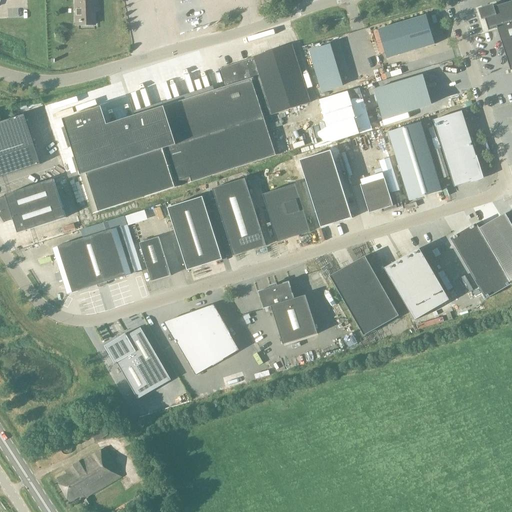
[(74,0),(75,25),(94,25),(94,12),(96,12),(95,0),(74,0)]
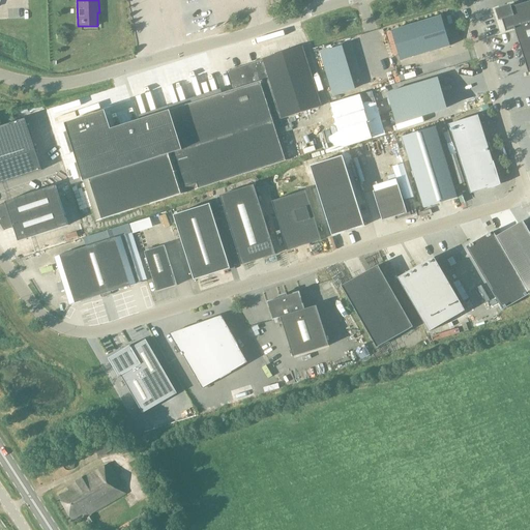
[(529,6),(511,12),(510,8),(497,12),(500,23),(504,22),(507,31),(513,29),(528,75),(529,74),(529,6)]
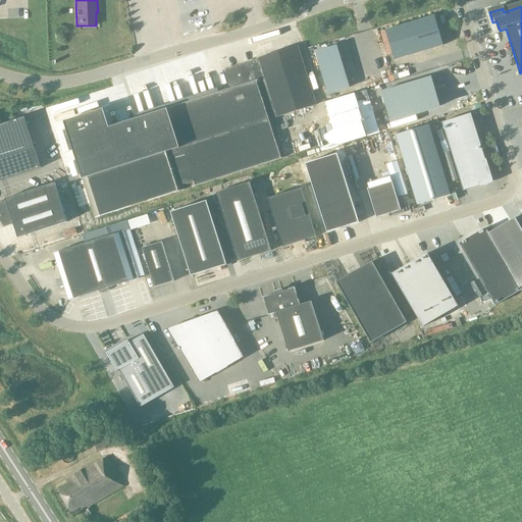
[(385,31),(395,60),(444,46),(434,16),(385,31)]
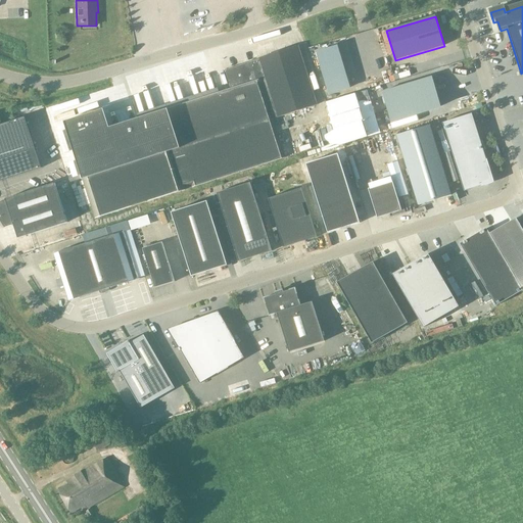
[(494,39),(495,55),(505,54),(504,39),(494,39)]
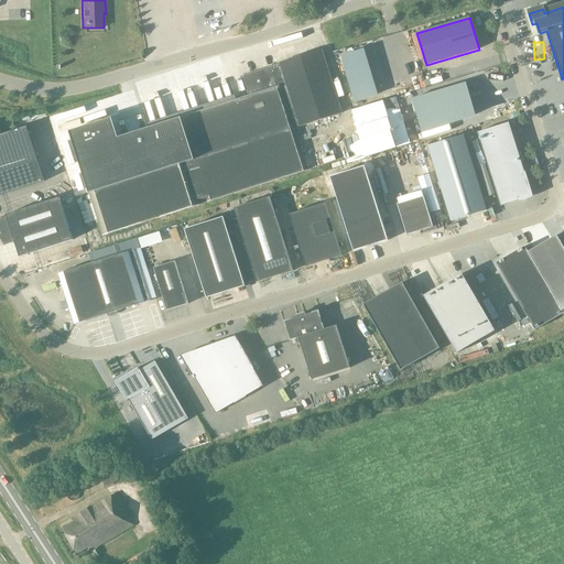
[(342,56),(355,101),(377,95),(364,50),(342,56)]
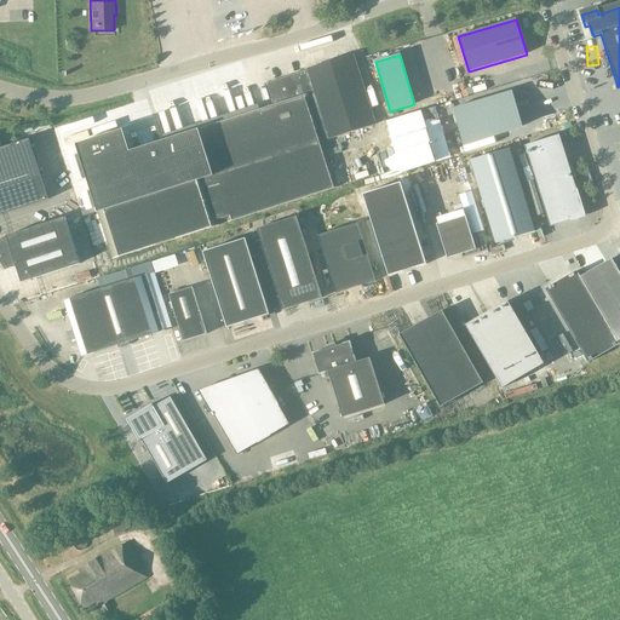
[(122,130),(76,145),(97,213),(98,213),(113,259),(218,225),(218,223),(227,220),(228,223),(334,189),(319,143),(375,125),(354,56),(308,69),(309,72),(267,85),(274,107),(260,110),(258,108),(210,122),(211,126),(199,131),(130,151),(122,130)]
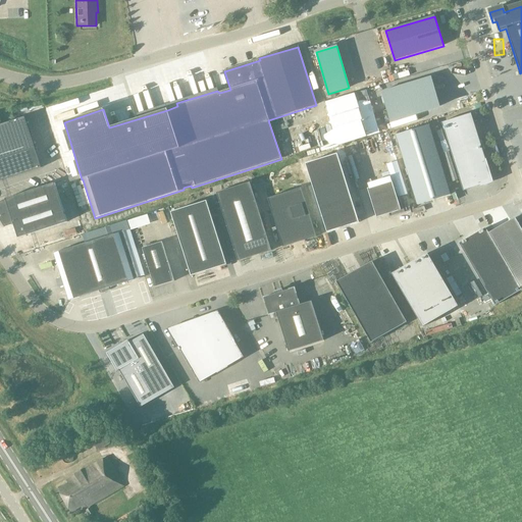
[(378,93),(387,120),(444,104),(434,74),(378,93)]
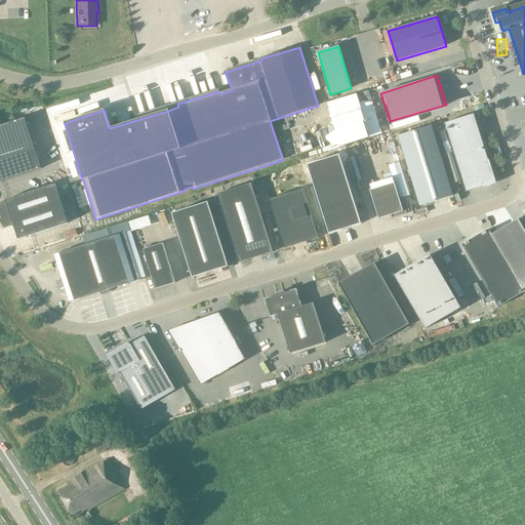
[(466,193),(482,188),(483,188),(496,184),(488,159),(488,160),(474,115),(444,124),(466,193)]
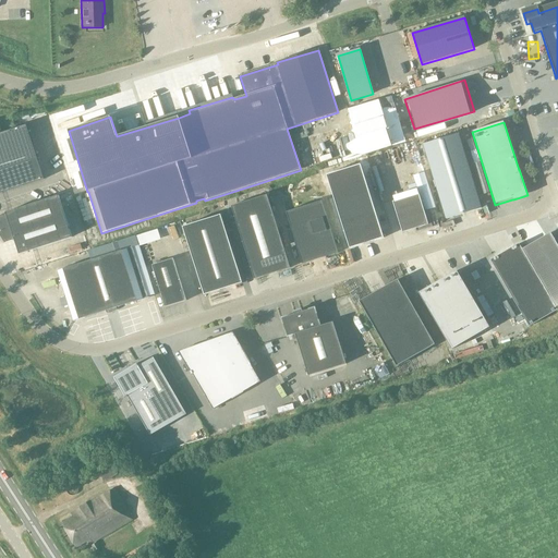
[(0,193),(44,180),(26,125),(0,133),(0,193)]
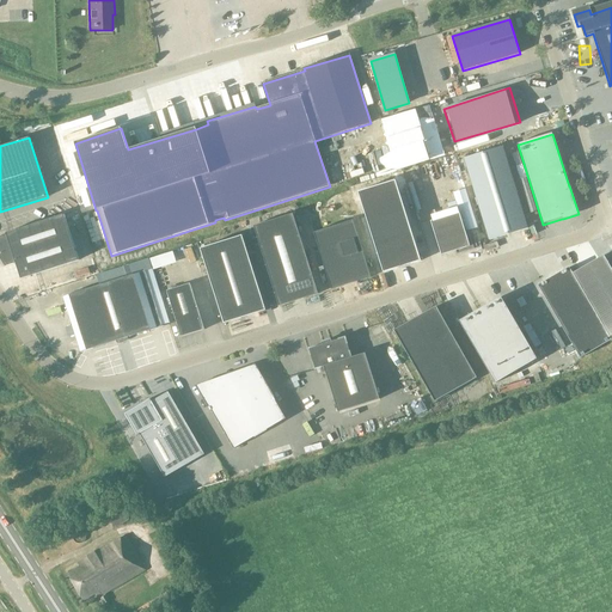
[(464,159),(489,240),(528,230),(502,147),(464,159)]
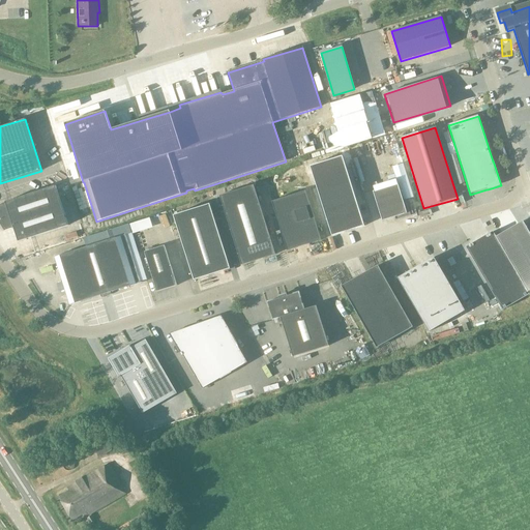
[(311,167),(332,236),(364,227),(343,157),(311,167)]
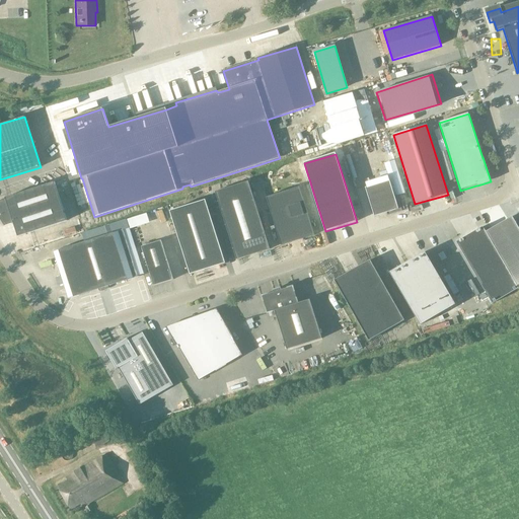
[(247,180),(215,192),(237,260),(270,248),(247,180)]
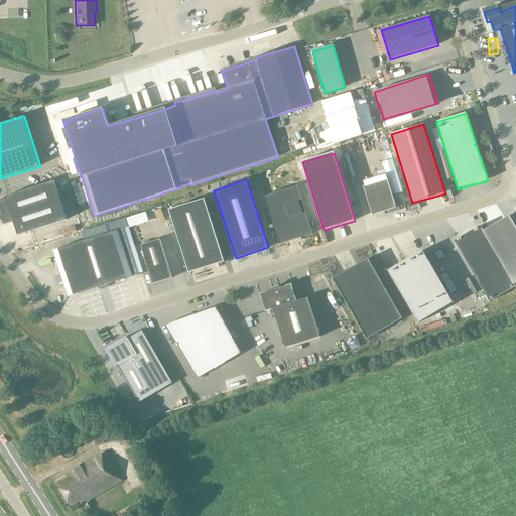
[(360,180),(353,182),(355,190),(362,188),(360,180)]
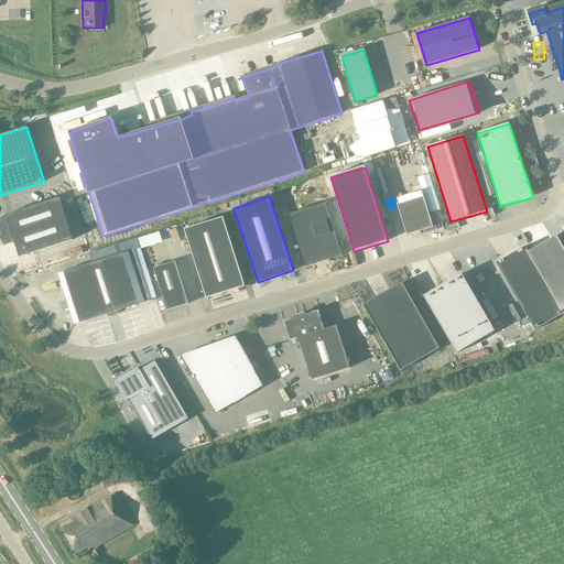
[(407,235),(421,230),(422,234),(436,229),(432,214),(429,215),(422,197),(398,205),(407,235)]
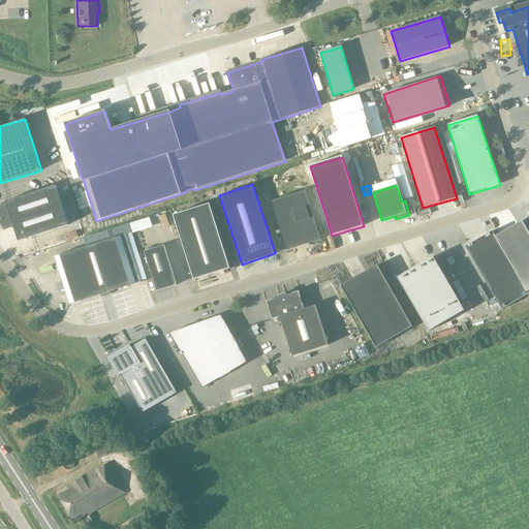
[(0,205),(0,223),(5,230),(13,227),(18,242),(68,225),(55,186),(5,201),(5,204),(0,205)]
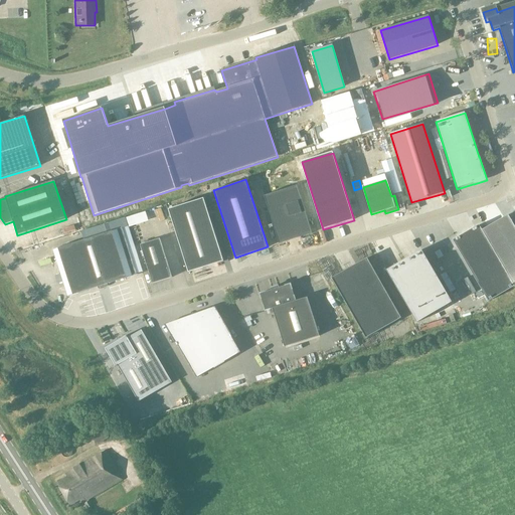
[(265,196),(279,244),(312,233),(297,186),(265,196)]
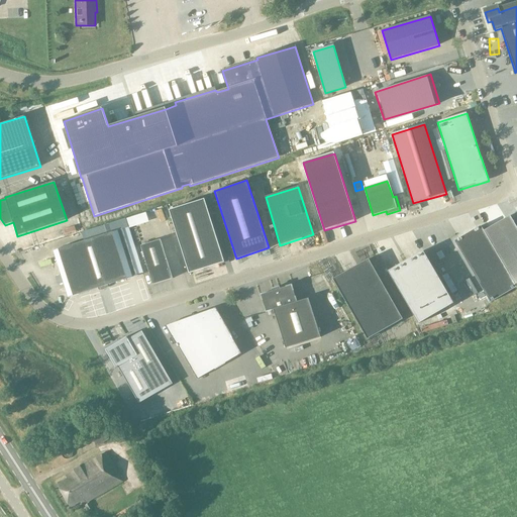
[(204,199),(169,210),(190,274),(225,262),(204,199)]
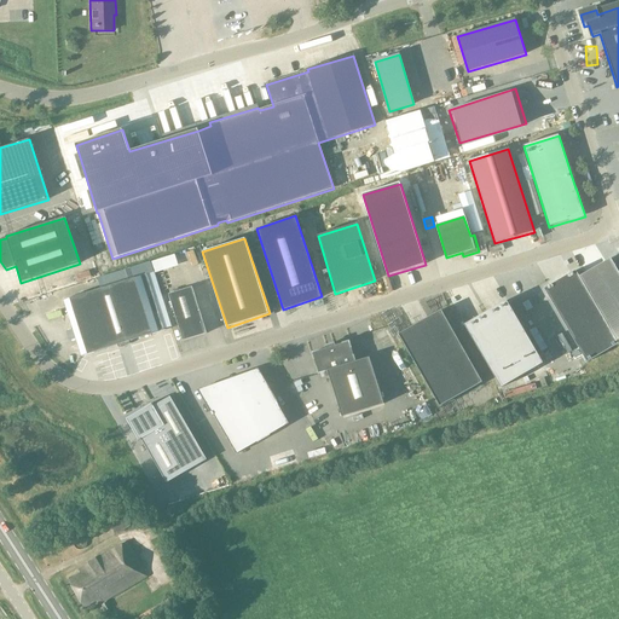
[(618,272),(611,259),(579,277),(618,345),(618,272)]
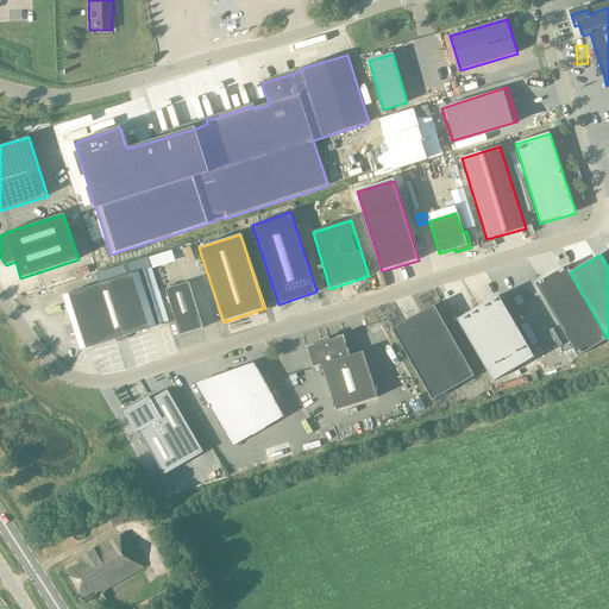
[(535,284),(577,357),(608,339),(570,272),(566,267),(535,284)]
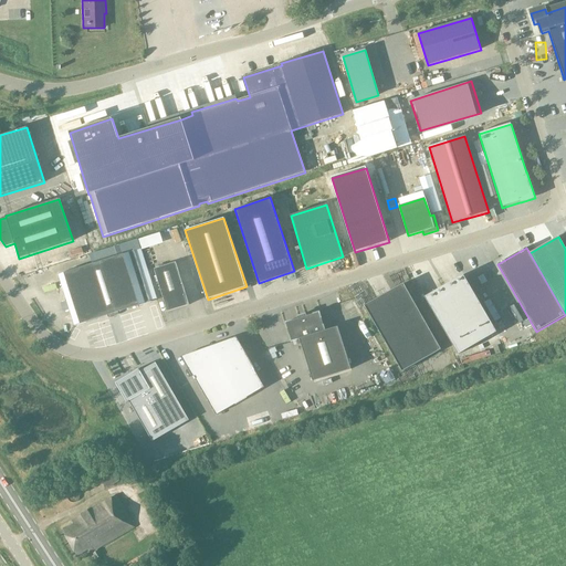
[(360,260),(373,257),(370,250),(358,253),(360,260)]
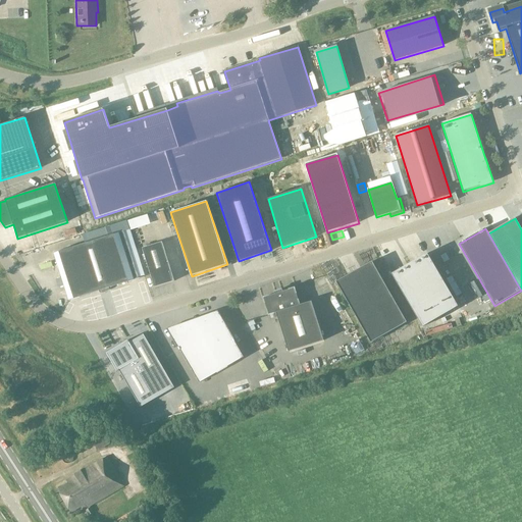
[(124,231),(53,254),(68,301),(139,278),(124,231)]
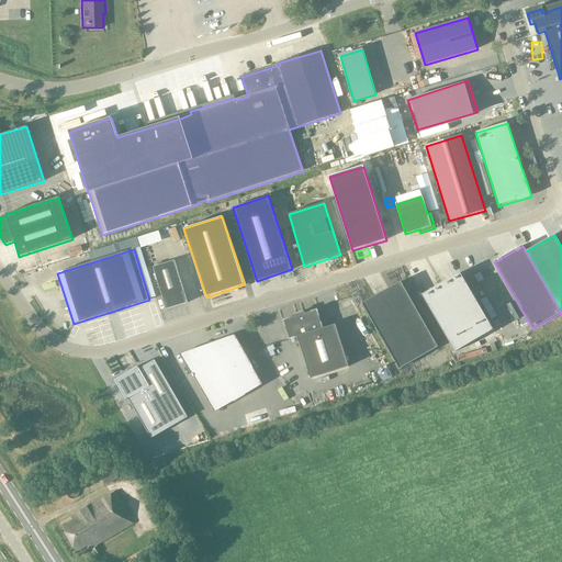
[(167,310),(188,303),(175,260),(153,268),(167,310)]
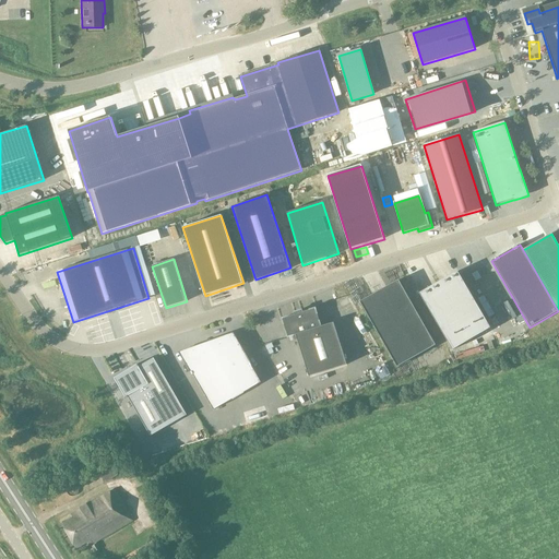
[(490,329),(458,272),(419,294),(453,351),(490,329)]
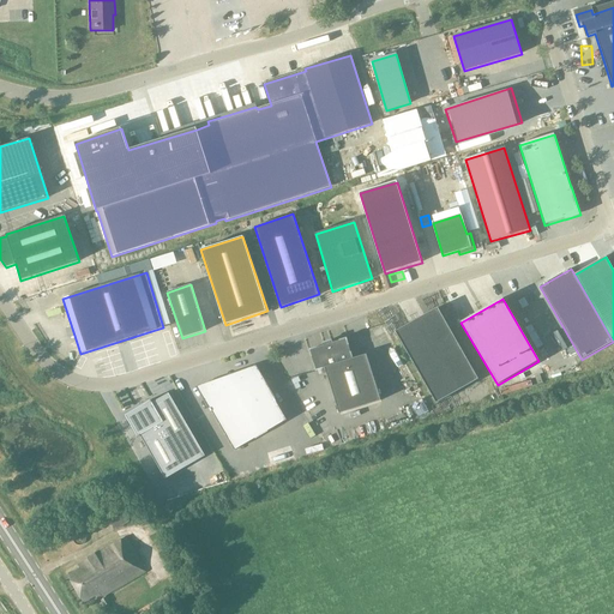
[(477,378),(438,308),(396,332),(435,402),(477,378)]
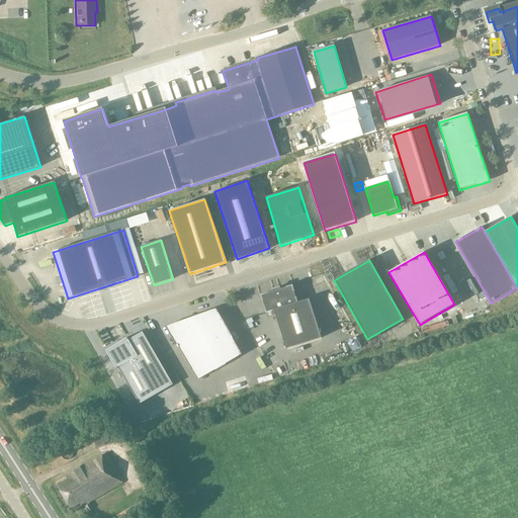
[(322,338),(309,299),(297,303),(292,286),(278,290),(278,288),(274,289),(274,291),(261,295),(266,313),(274,311),(286,349),(322,338)]
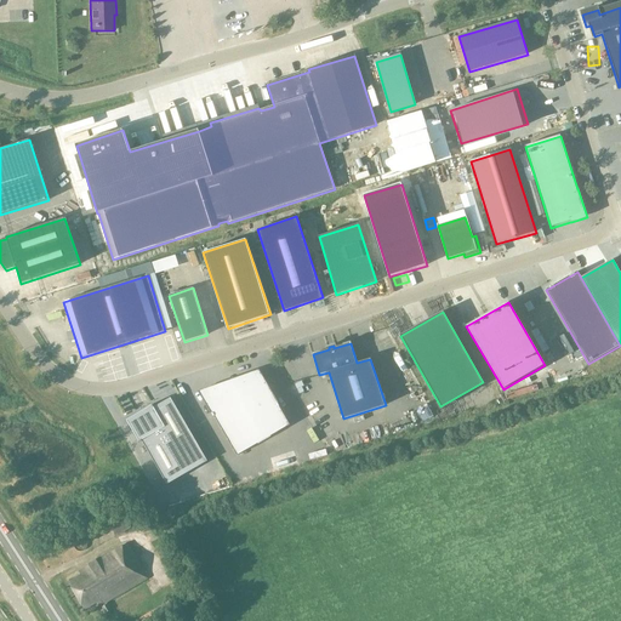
[(238,455),(289,425),(258,370),(199,391),(238,455)]
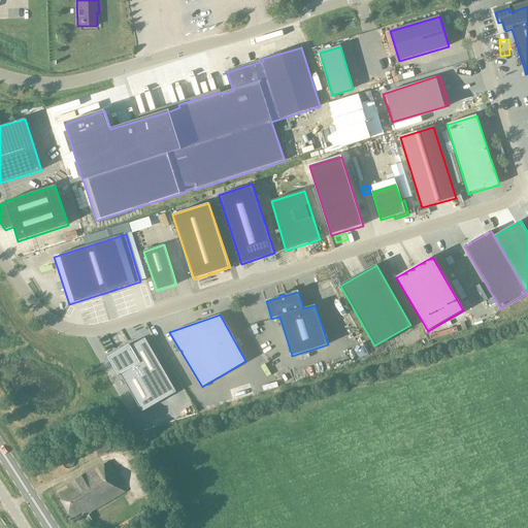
[(464,327),(477,323),(475,317),(462,320),(464,327)]
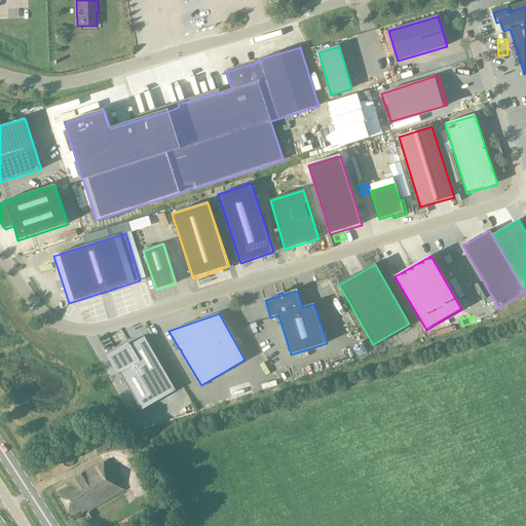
[(128,343),(107,355),(118,374),(119,373),(142,411),(176,391),(144,338),(129,346),(128,343)]
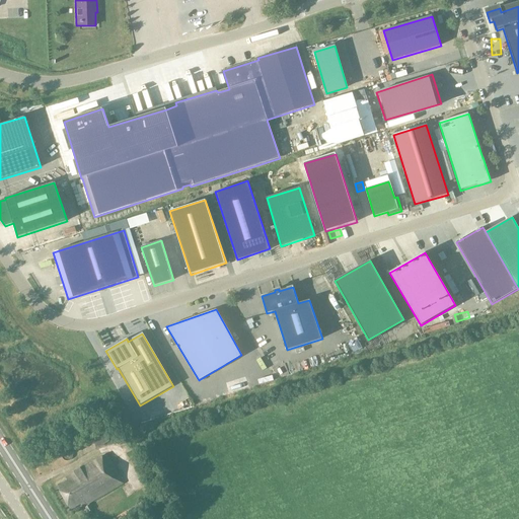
[(262,357),(257,359),(265,372),(269,370),(262,357)]
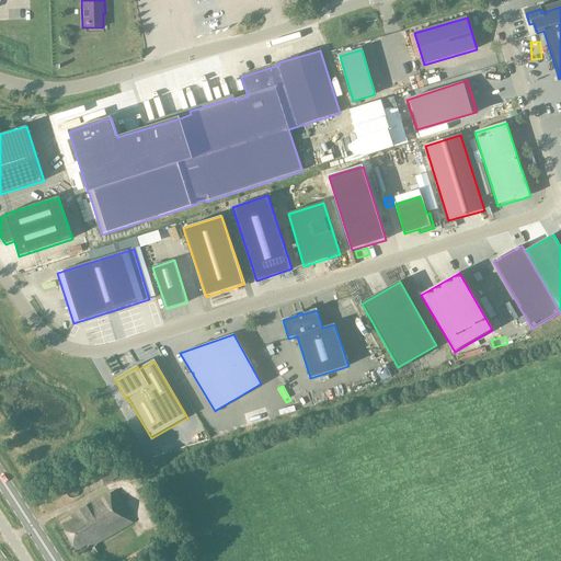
[(61,525),(78,552),(89,546),(90,548),(133,523),(114,491),(71,517),(72,519),(61,525)]
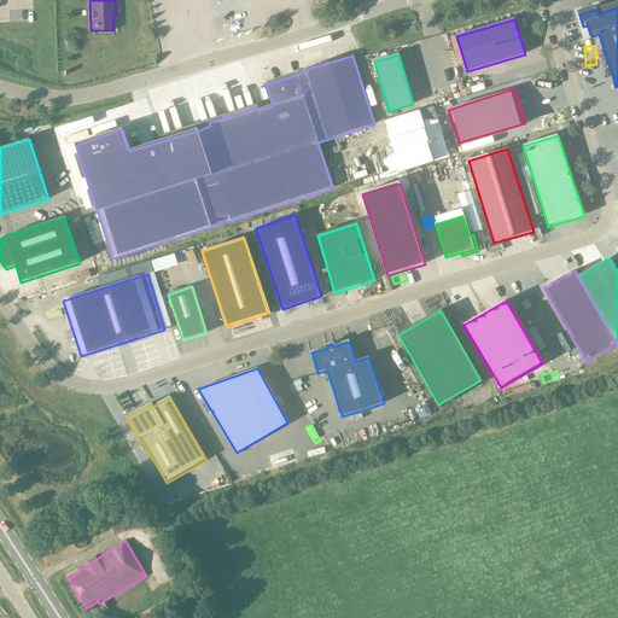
[(140,617),(153,617),(162,613),(173,607),(168,599),(157,606),(140,616),(140,617)]
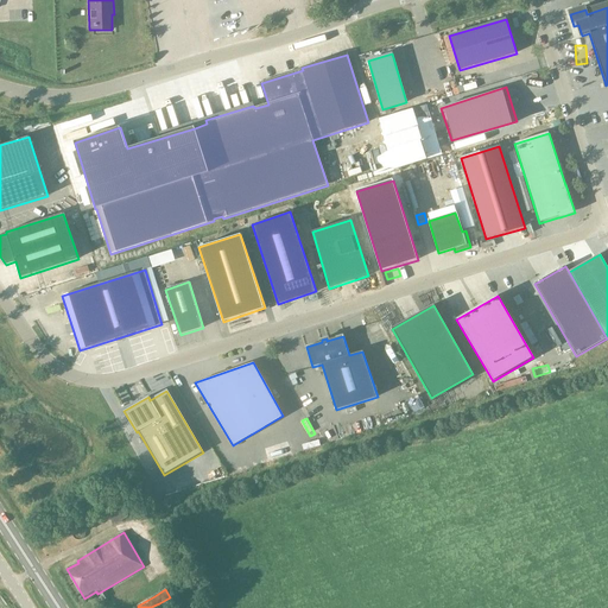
[(106,591),(99,595),(101,599),(103,601),(109,597),(106,591)]
